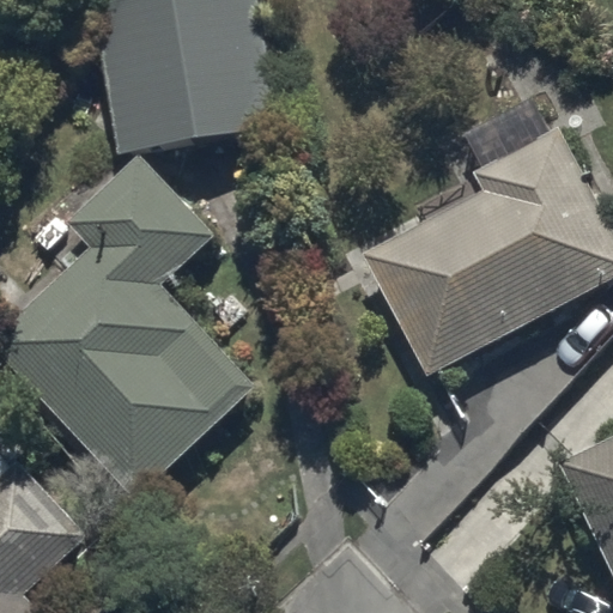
[(279,126),(256,0),(132,0),(91,7),(116,155),(279,126)]
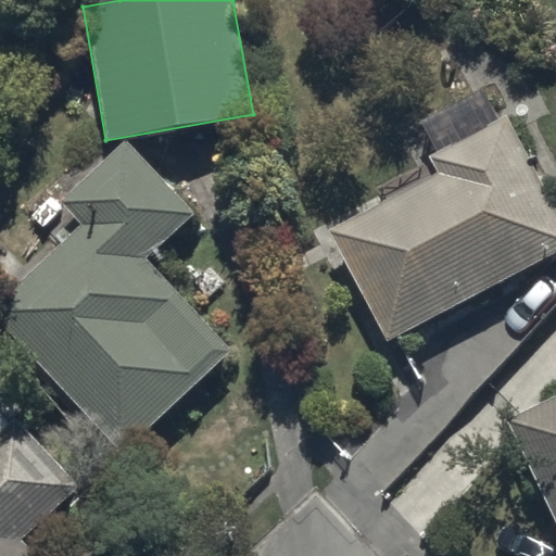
[(555,215),(504,117),(428,158),(436,173),(327,230),(387,341),(555,250),(555,215)]
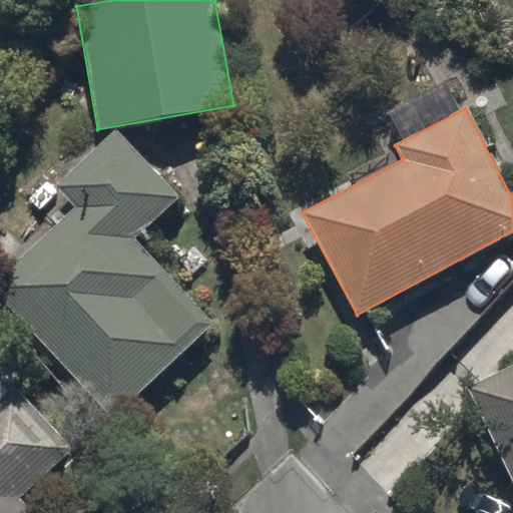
[(133,238),(177,197),(114,131),(55,186),(74,207),(0,277),(0,301),(112,420),(213,324),(133,238)]
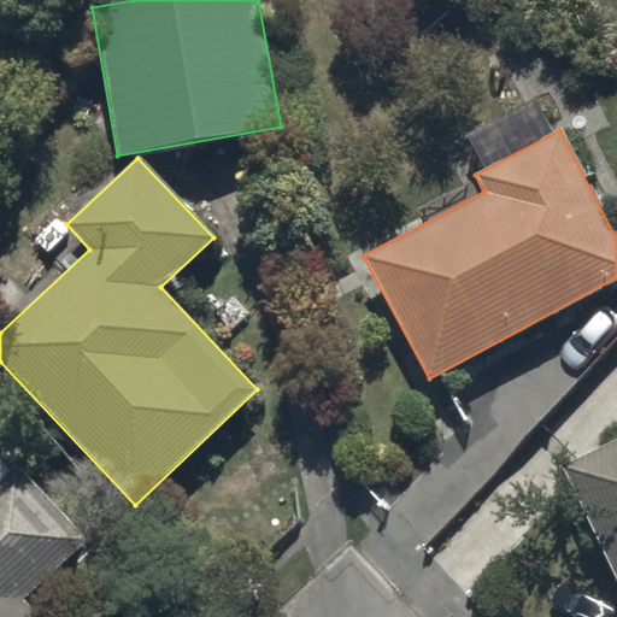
[(616,439),(560,466),(616,588),(616,439)]
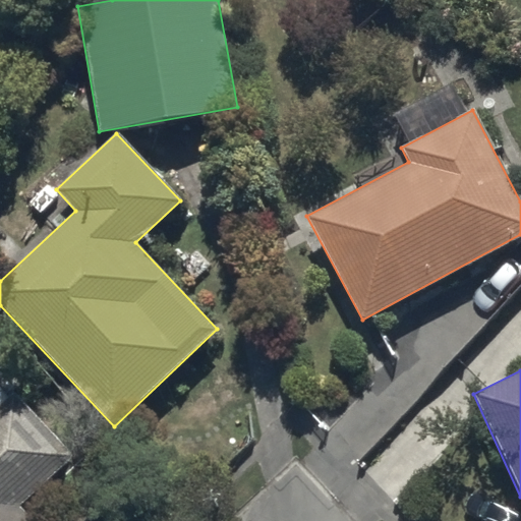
[(74,454),(11,388),(0,397),(0,520),(35,520),(19,506),(74,454)]
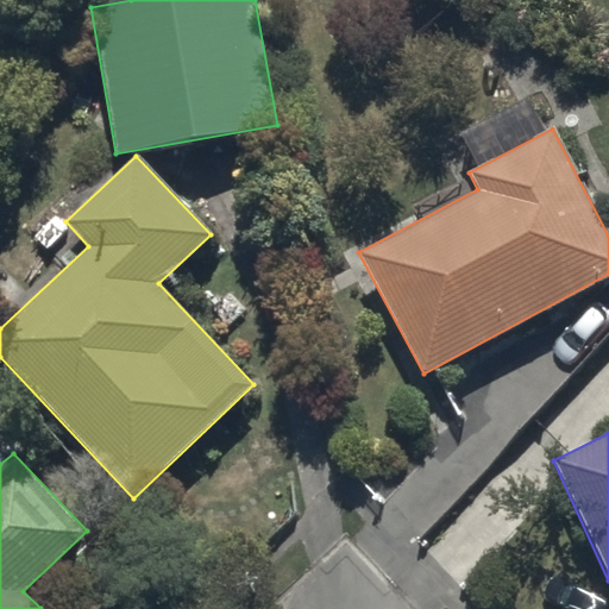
All buildings are outlined.
